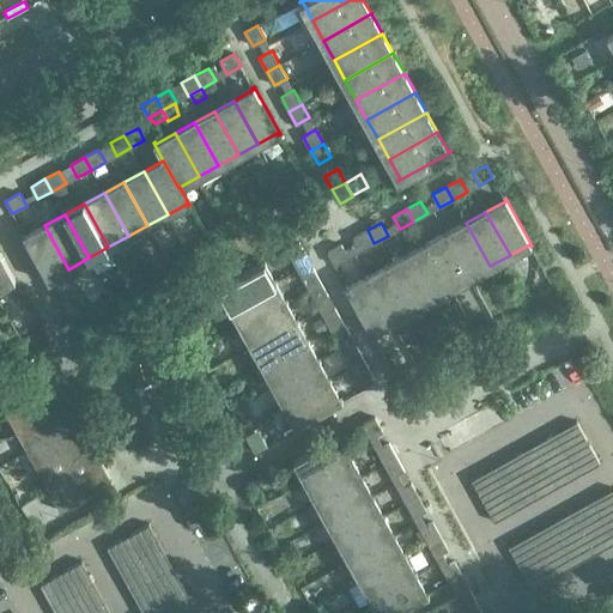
[(490,266),(466,223),(447,234),(471,277),(490,266)]
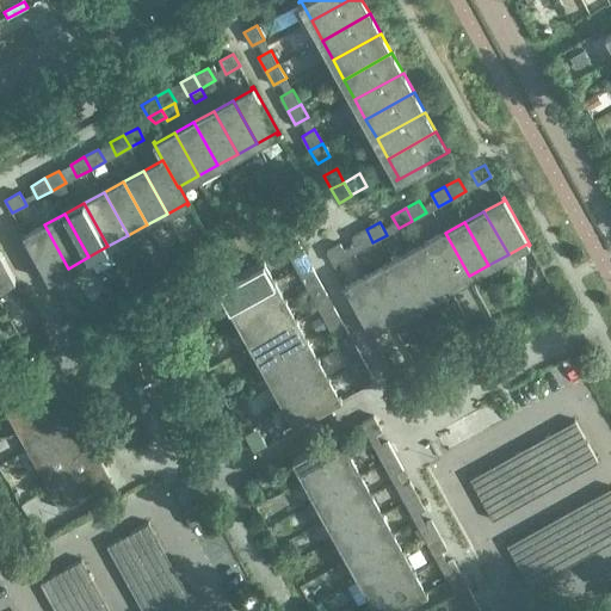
[(68,269),(44,224),(25,235),(24,233),(23,234),(49,282),(50,281),(49,278),(68,269)]
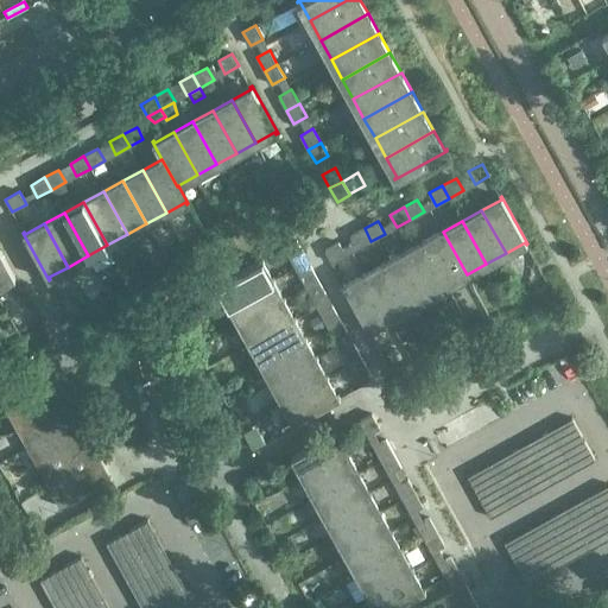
[(371,241),(365,228),(350,236),(358,248),(371,241)]
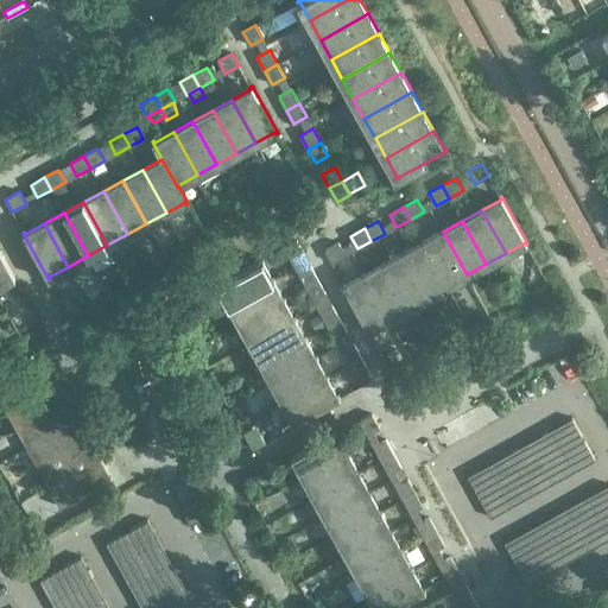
[(467,274),(443,232),(423,242),(447,285),(467,274)]
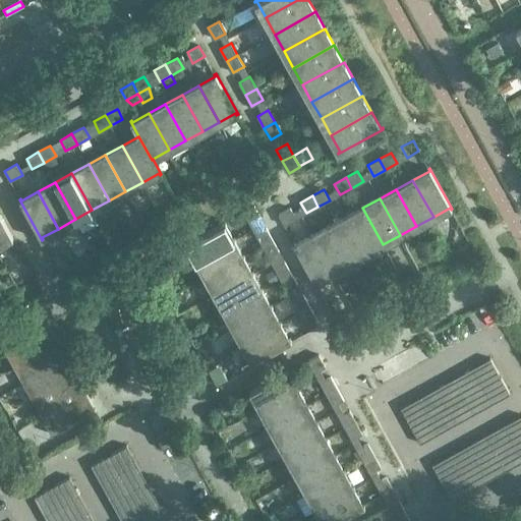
[(261,218),(254,206),(243,212),(250,224),(261,218)]
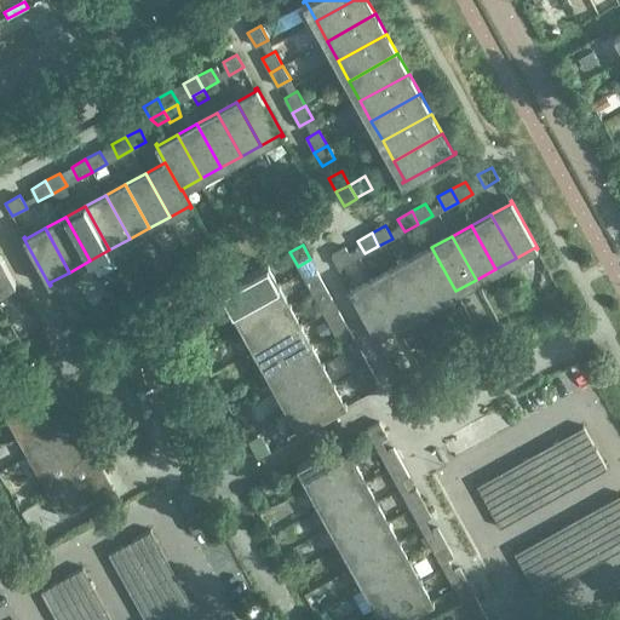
[(352,260),(349,253),(345,247),(332,256),(338,268),(352,260)]
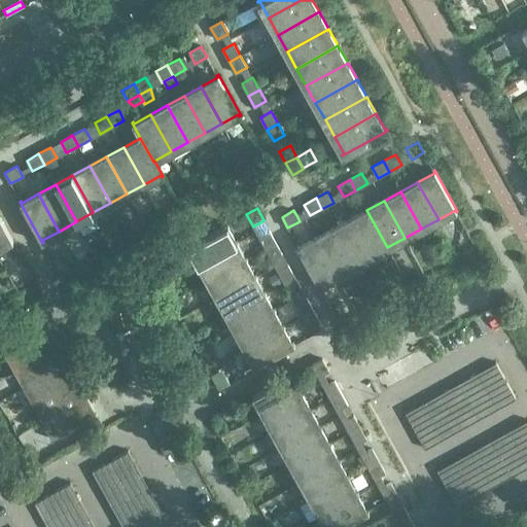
[(387,247),(366,210),(350,219),(371,257),(387,247)]
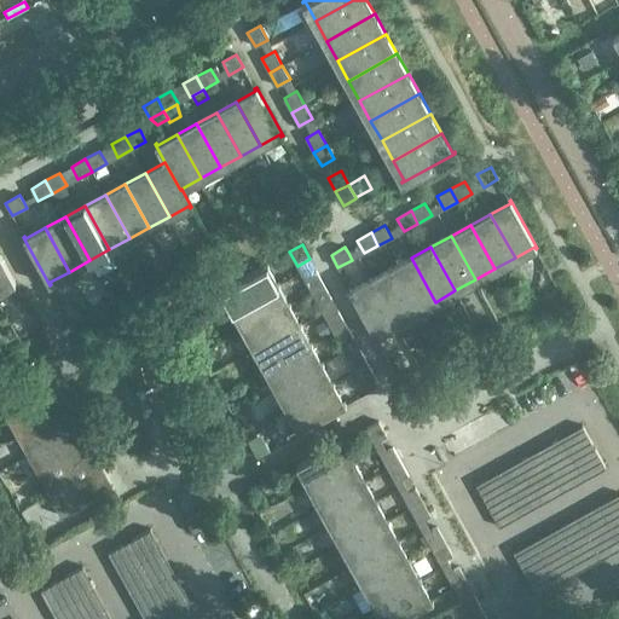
[(16,283),(0,255),(0,289),(13,282),(13,284),(16,283)]
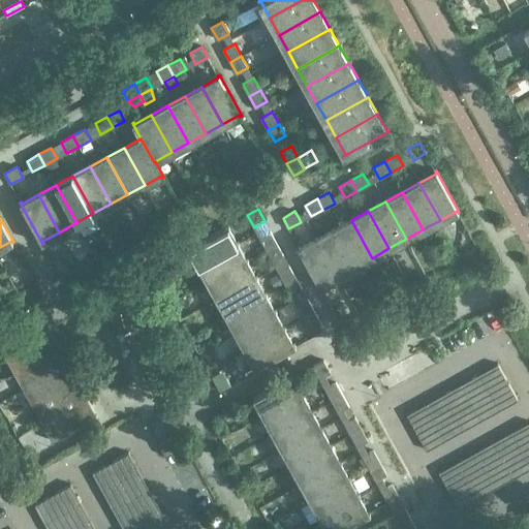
[(372,258),(351,220),(334,229),(354,268),(372,258)]
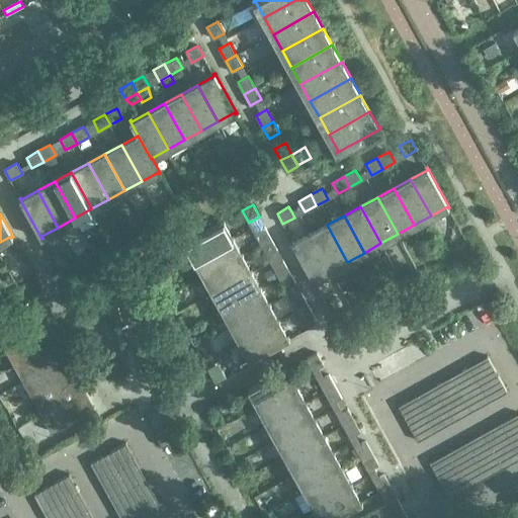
[(195,259),(232,239),(224,223),(225,222),(225,220),(184,243),(184,244),(186,243),(195,259)]
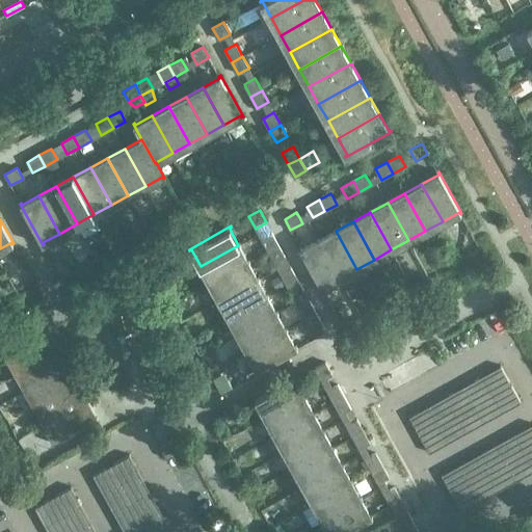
[(356,269),(336,231),(319,240),(340,278),(356,269)]
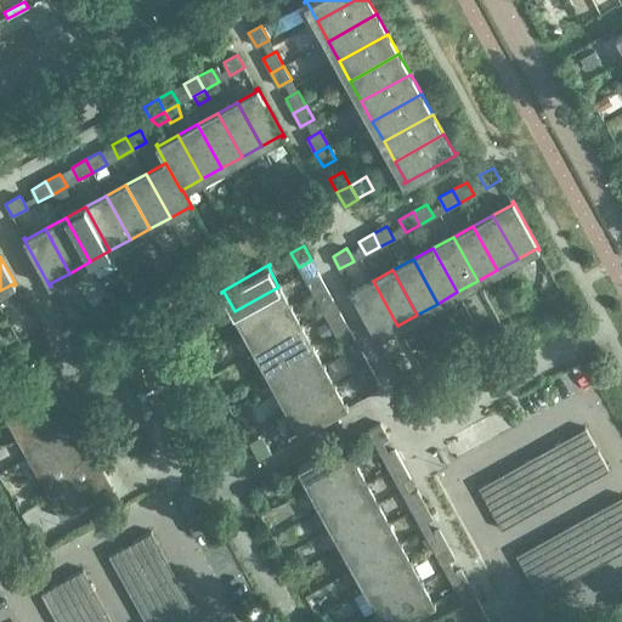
[(326,286),(318,272),(305,280),(314,293),(326,286)]
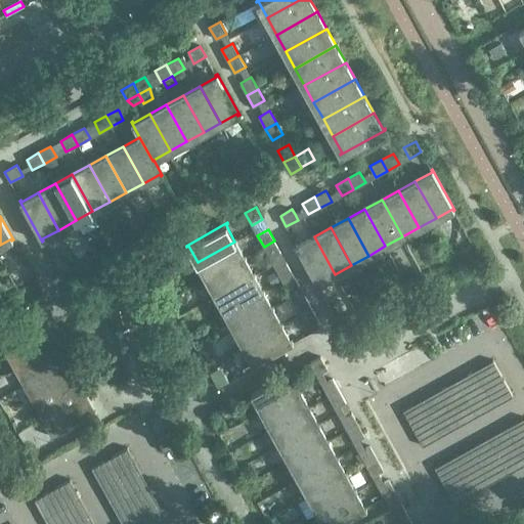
[(335,274),(314,236),(298,246),(297,244),(295,245),(317,286),(319,285),(318,284),(335,274)]
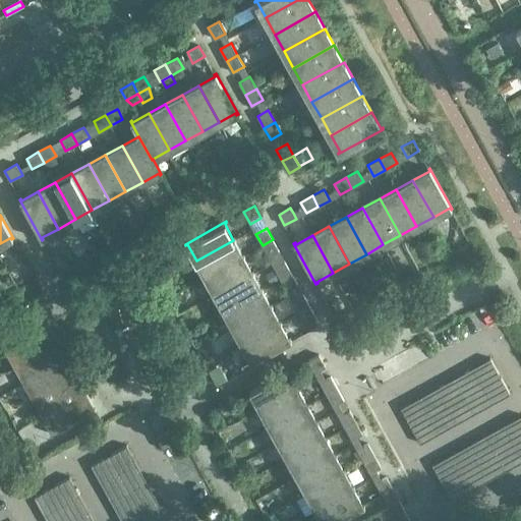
[(279,251),(273,239),(263,245),(269,257),(279,251)]
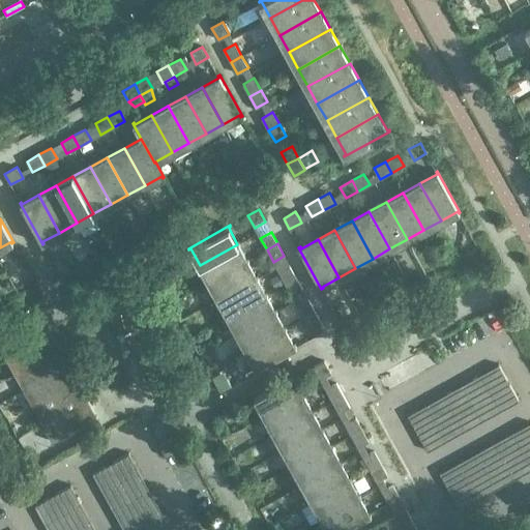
[(209,282),(247,261),(237,244),(200,265),(209,282)]
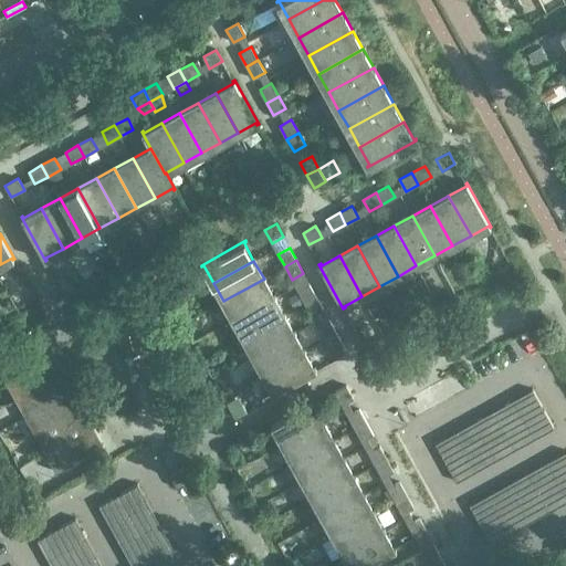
[(233,320),(274,297),(264,279),(223,301),(233,320)]
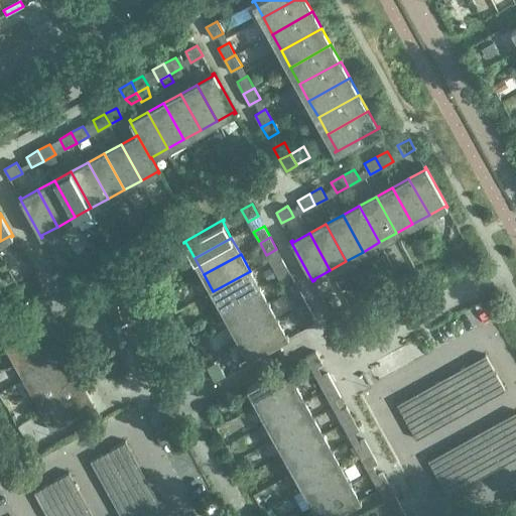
[(288,270),(282,259),(271,265),(278,276),(288,270)]
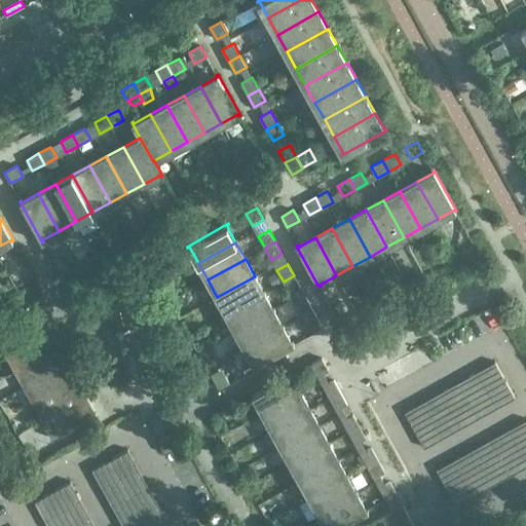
[(301,288),(294,275),(284,282),(290,294),(301,288)]
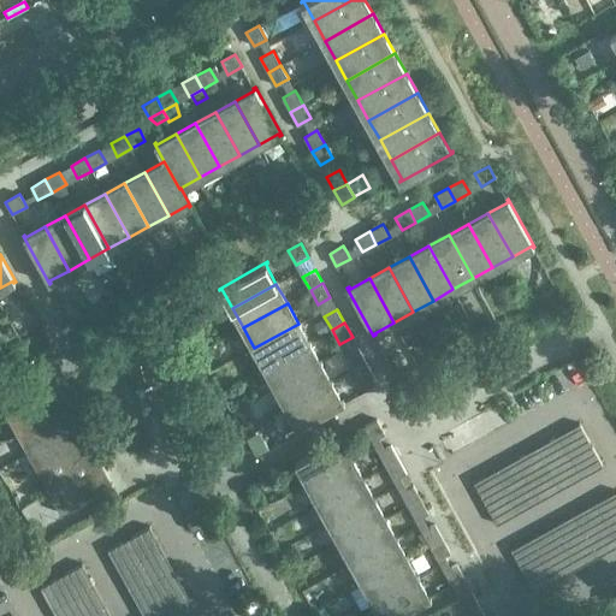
[(265,367),(309,343),(298,324),(254,348),(265,367)]
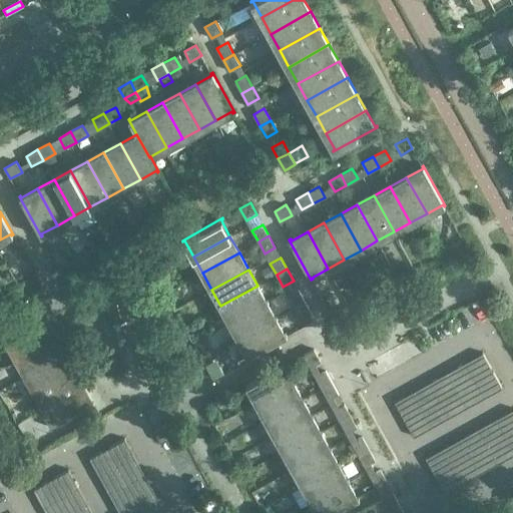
[(229,323),(267,303),(258,286),(220,306),(229,323)]
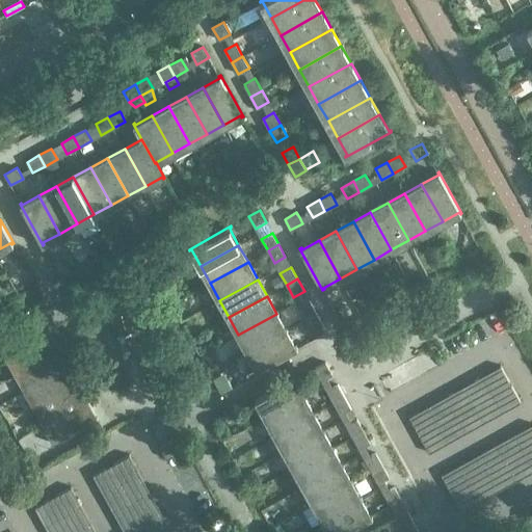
[(316,313),(310,301),(298,307),(306,319),(316,313)]
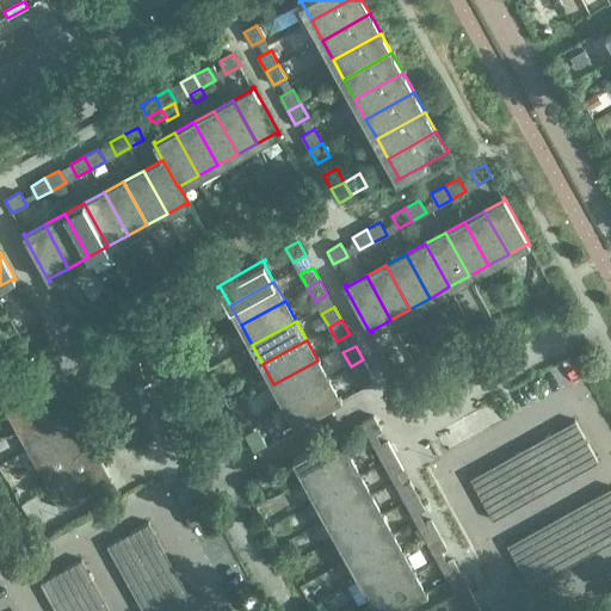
[(371,374),(363,359),(351,366),(358,380),(371,374)]
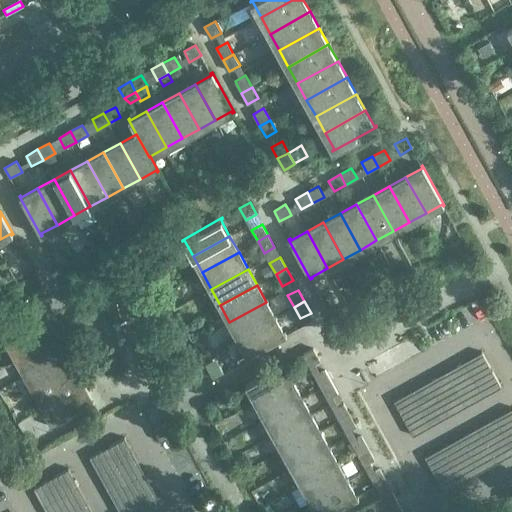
[(0,331),(6,343),(47,321),(38,304),(39,303),(39,302),(0,323),(0,331)]
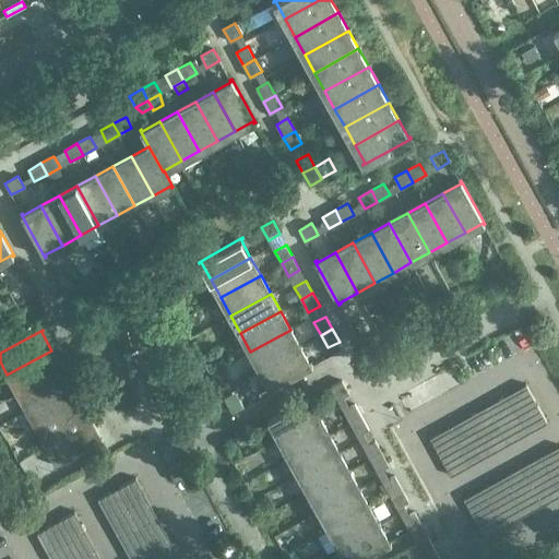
[(261,369),(300,347),(290,330),(250,352),(261,369)]
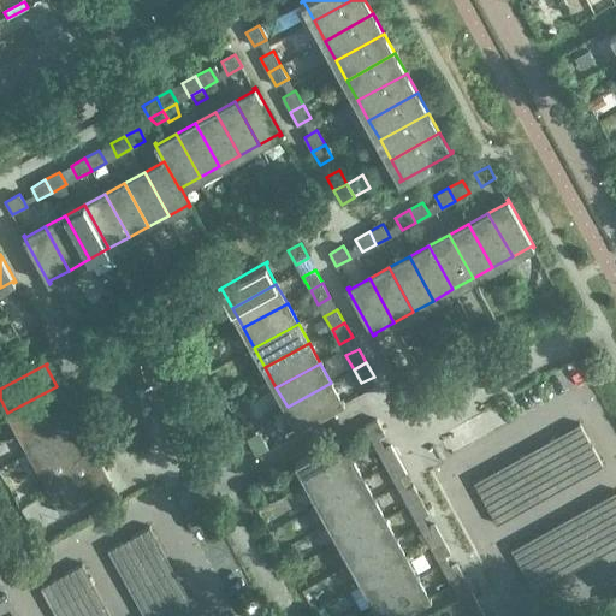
[(361,383),(354,369),(349,372),(356,386),(361,383)]
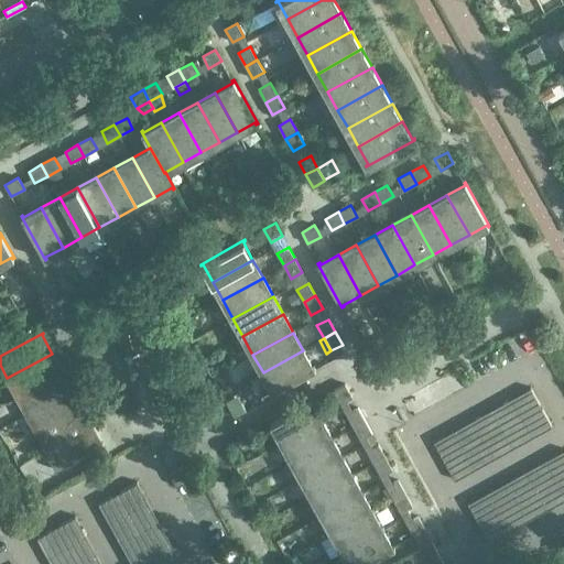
[(271,392),(315,368),(315,367),(313,368),(303,350),(263,372),(272,390),(271,391),(271,392)]
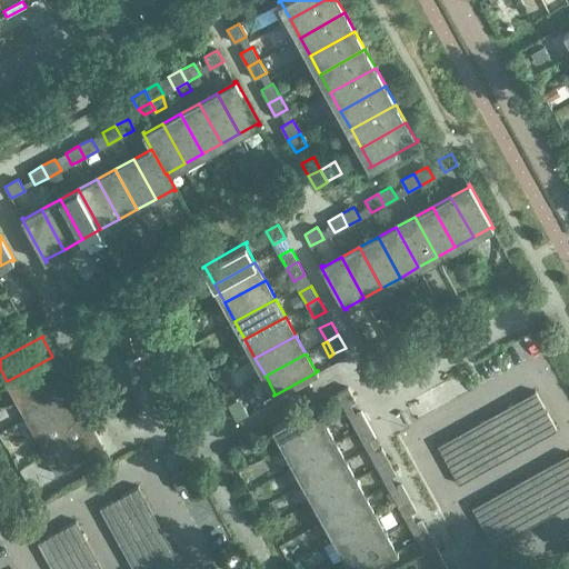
[(17,399),(62,375),(52,357),(7,381),(17,399)]
